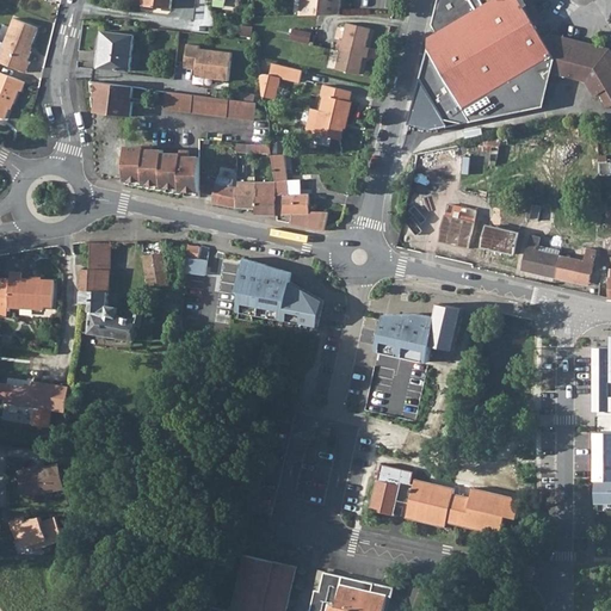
[(301,0),(300,16),(340,14),(341,0),(301,0)]
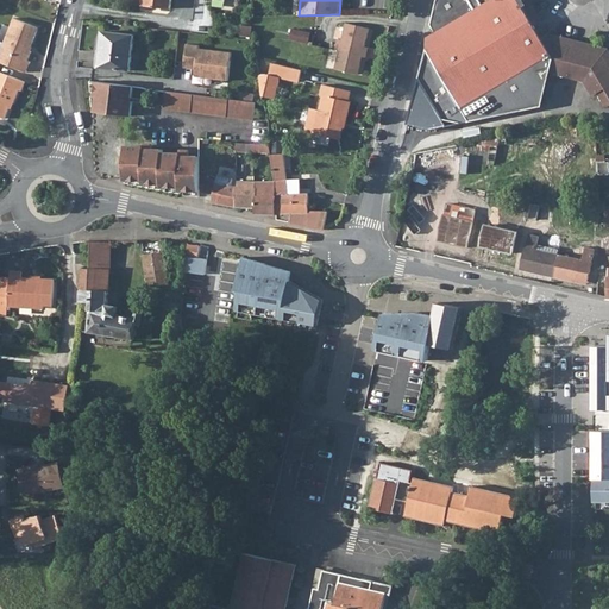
[(470,0),(437,0),(431,24),(437,33),(428,38),(427,50),(419,79),(444,119),(462,107),(537,64),(539,69),(552,71),(559,43),(545,39),(520,0),(491,0),(488,2),(476,10),(470,0)]
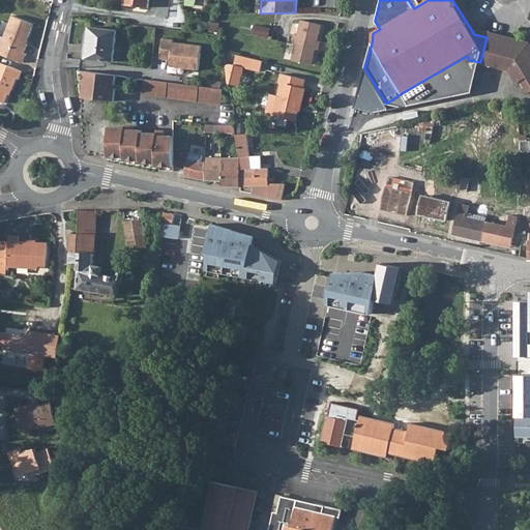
[(461,0),(452,0),(474,34),(487,37),(526,48),(529,55),(529,42),(478,29),(461,0)]
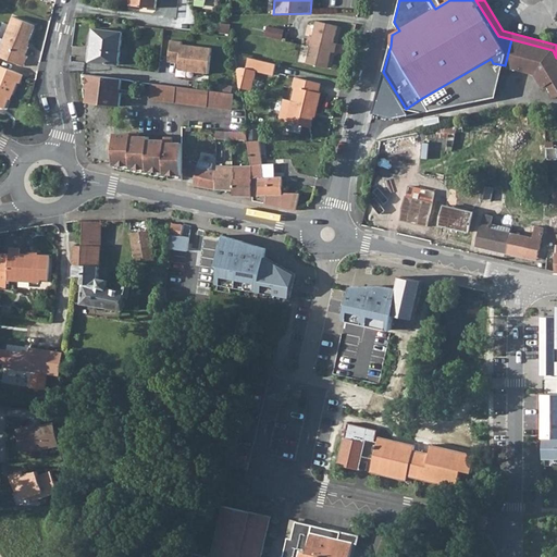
[(28,41),(35,25),(13,16),(0,48),(0,56),(24,65),(28,57),(26,56),(29,48),(26,47),(28,41)]
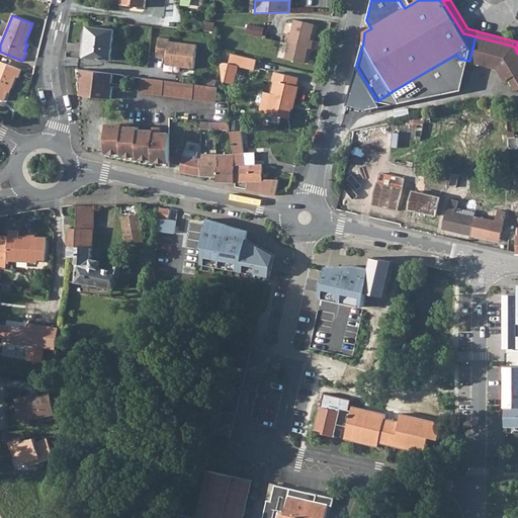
[(311,39),(315,24),(294,19),(290,34),(287,33),(285,42),(288,42),(298,46),(300,36),(311,39)]
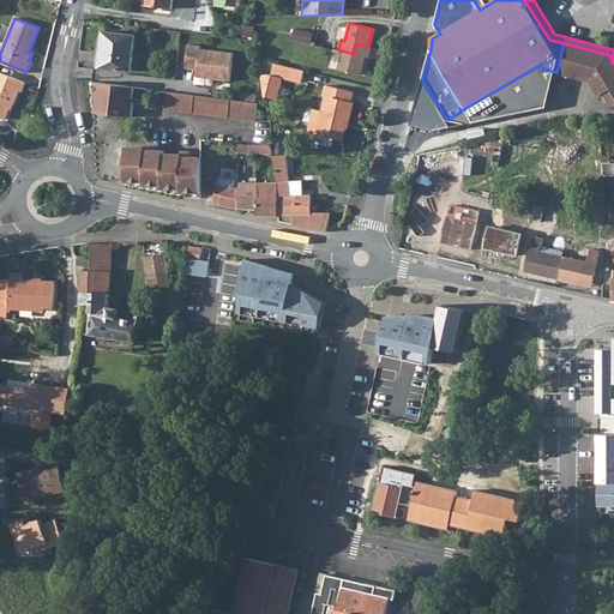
[(132,71),(136,35),(103,31),(100,67),(132,71)]
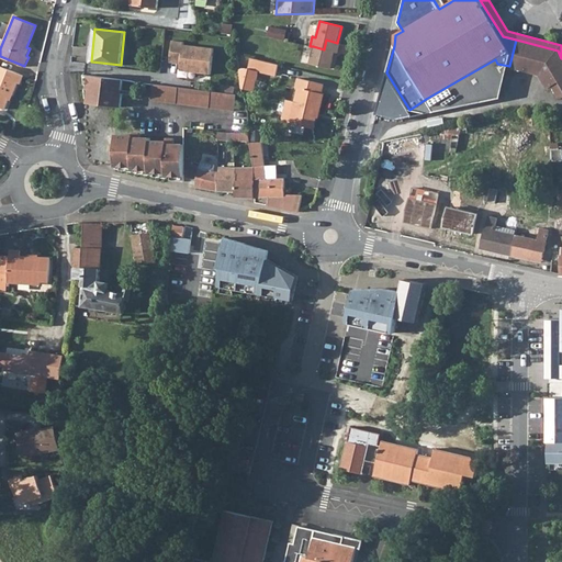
[(271,29),(270,36),(285,40),(288,32),(271,29)]
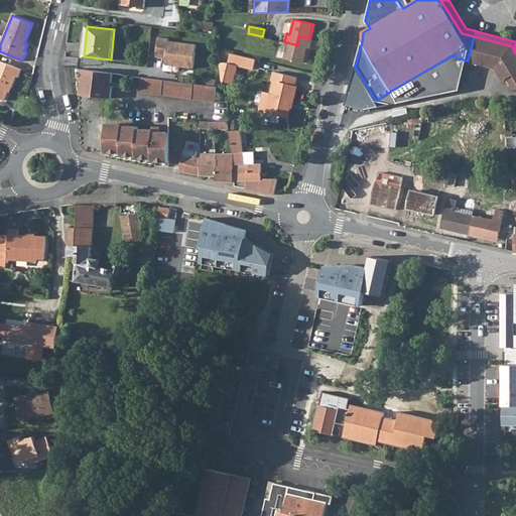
[(310,48),(312,40),(309,39),(299,36),(297,45),(287,42),(284,58),(303,63),(307,47),(310,48)]
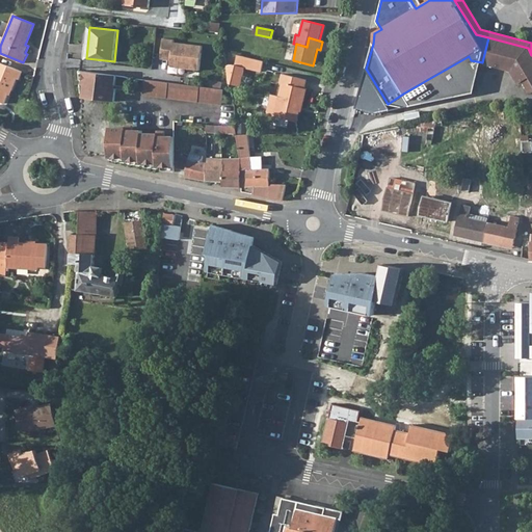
[(529,77),(531,81),(531,55),(528,48),(488,37),(482,62),(510,70),(519,83),(523,81),(529,77)]
